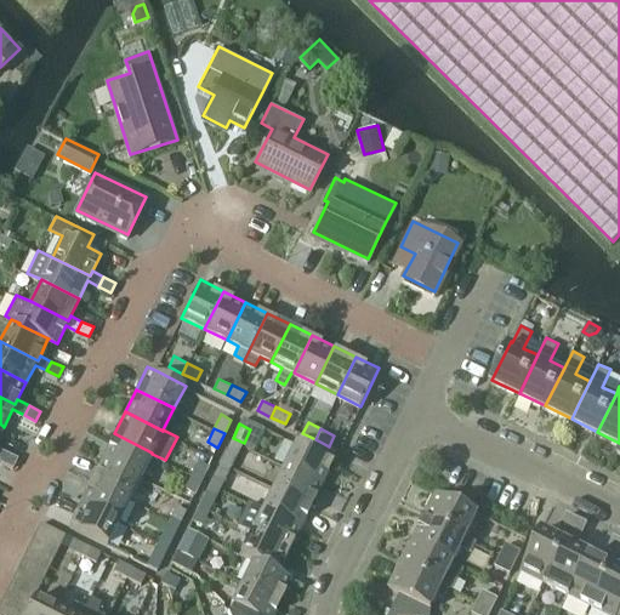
[(114,433),(103,456),(141,474),(152,454),(152,453),(114,433)]
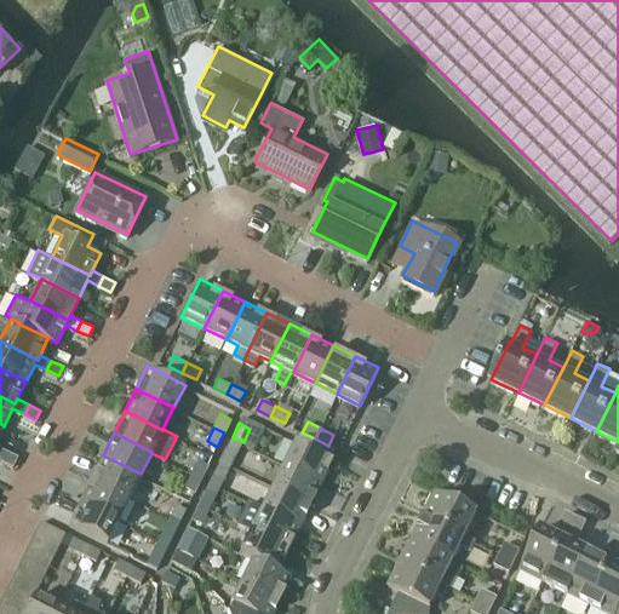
[(233,464),(244,442),(233,437),(222,459),(233,464)]
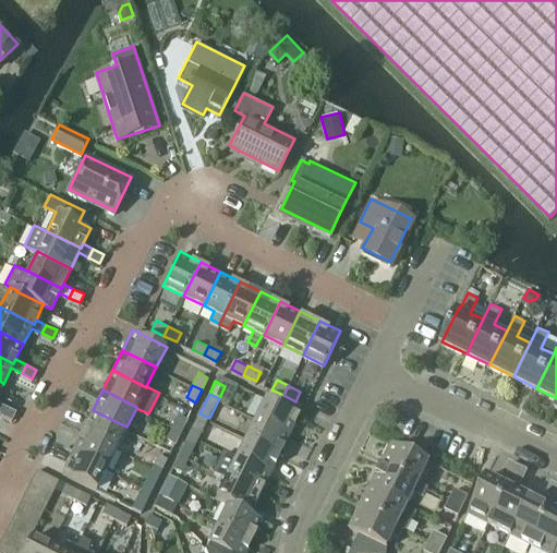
[(266,396),(255,417),(290,433),(300,412),(266,396)]
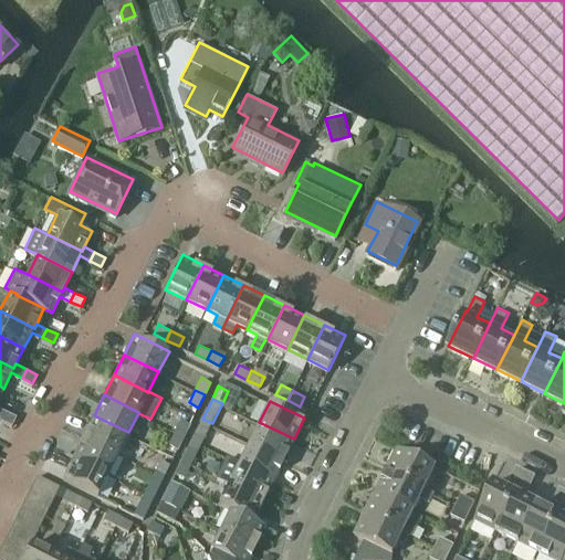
[(7,409),(2,418),(12,423),(14,419),(17,414),(7,409)]
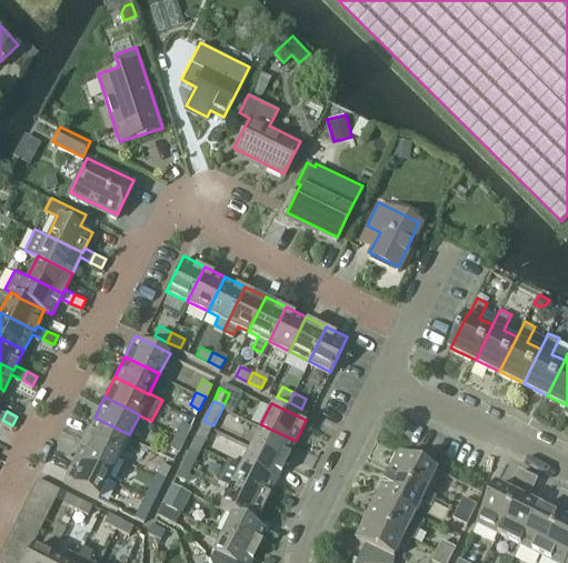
[(95,418),(85,438),(119,455),(129,434),(95,418)]
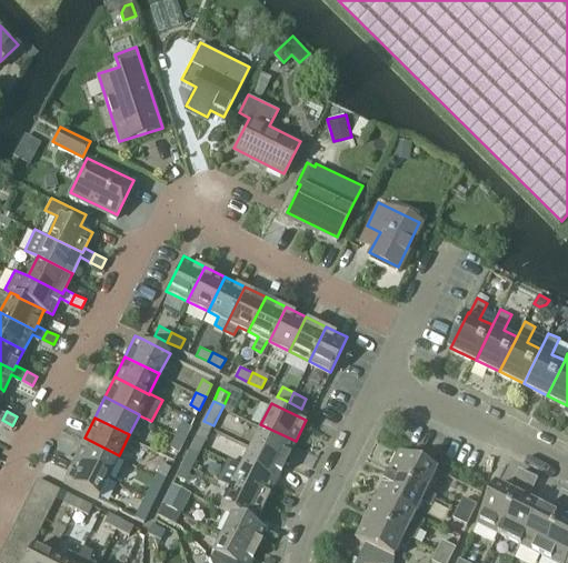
[(176,432),(185,438),(191,424),(182,420),(176,432)]
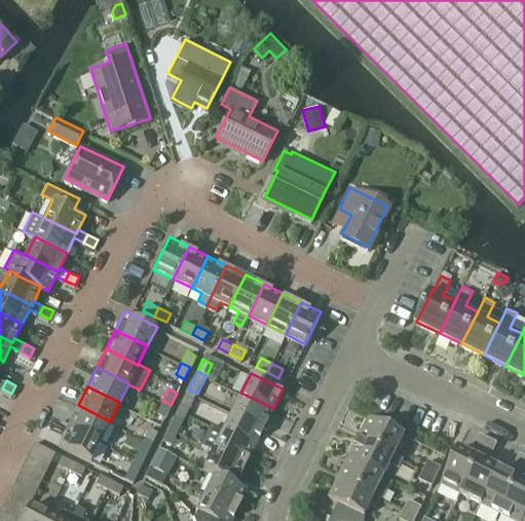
[(191,406),(197,394),(188,389),(182,401),(191,406)]
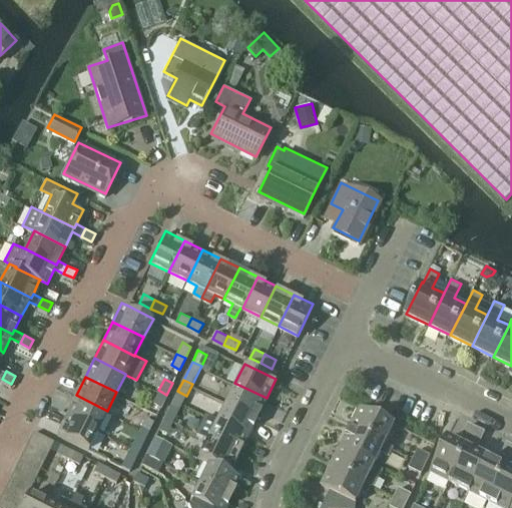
[(234,383),(225,401),(258,416),(267,398),(234,383)]
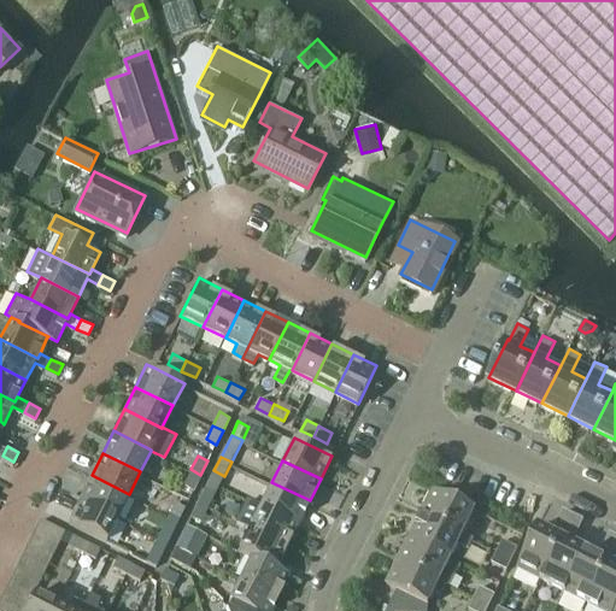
[(194,488),(200,475),(191,469),(185,483),(194,488)]
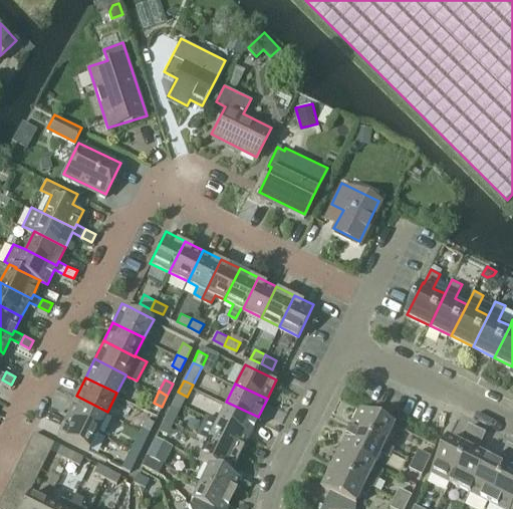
[(76,396),(67,414),(98,430),(107,412),(76,396)]
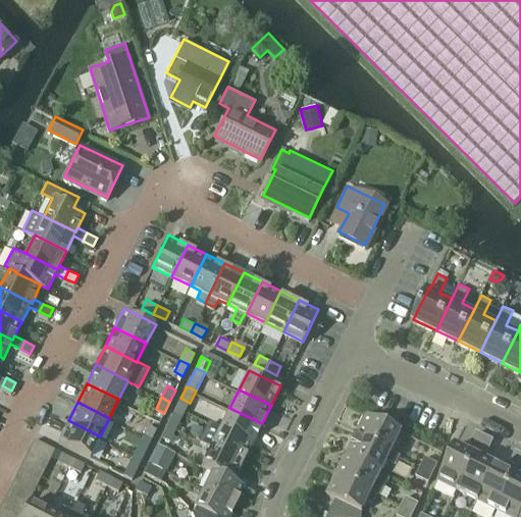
[(221,425),(220,426),(253,443),(262,423),(229,408),(221,425)]
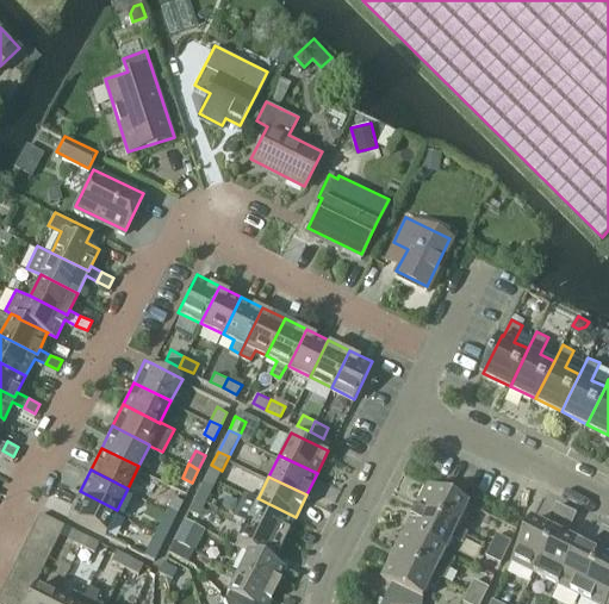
[(418,504),(459,524),(471,502),(429,480),(418,504)]
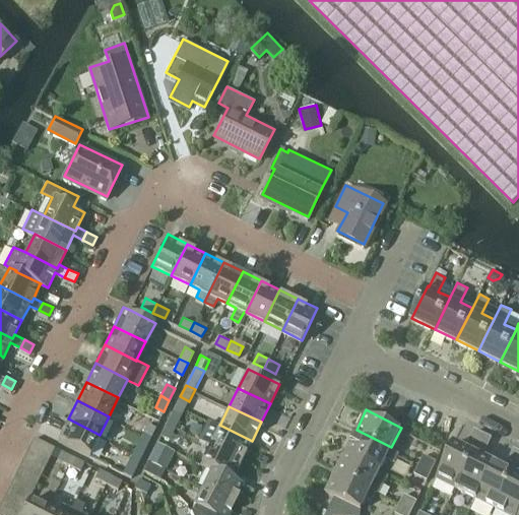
[(173,410),(167,422),(176,427),(182,414),(181,414),(173,410)]
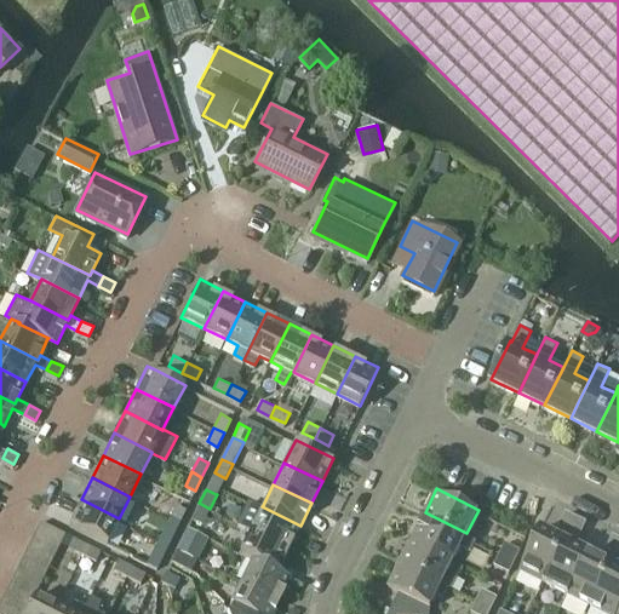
[(248,498),(236,521),(251,529),(288,547),(301,526),(262,506),(263,505),(248,498)]
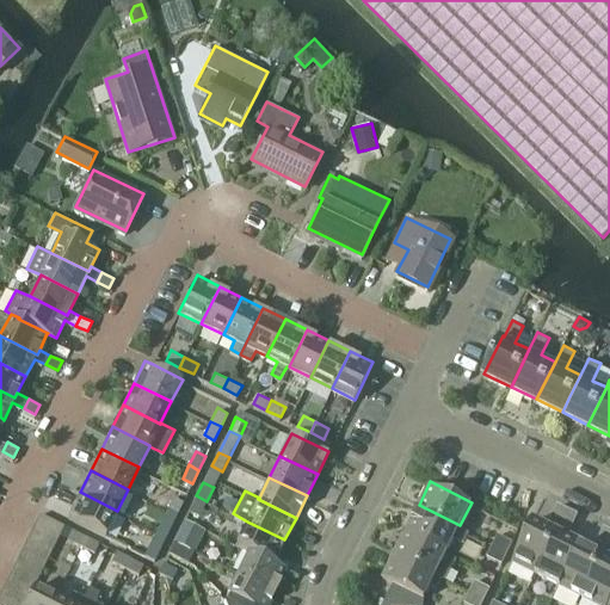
[(80,492),(68,514),(69,514),(106,533),(117,511),(80,492)]
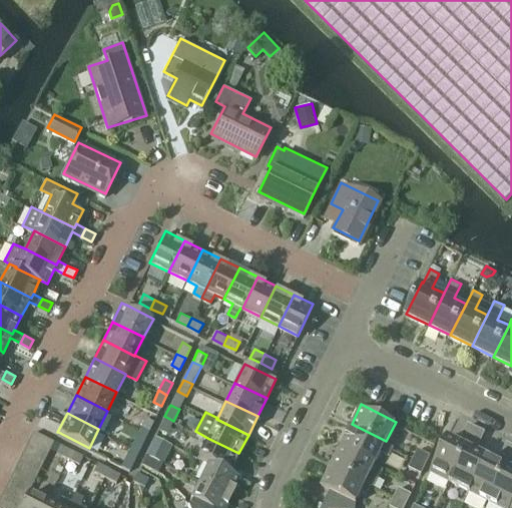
[(146,416),(140,427),(148,431),(154,420),(146,416)]
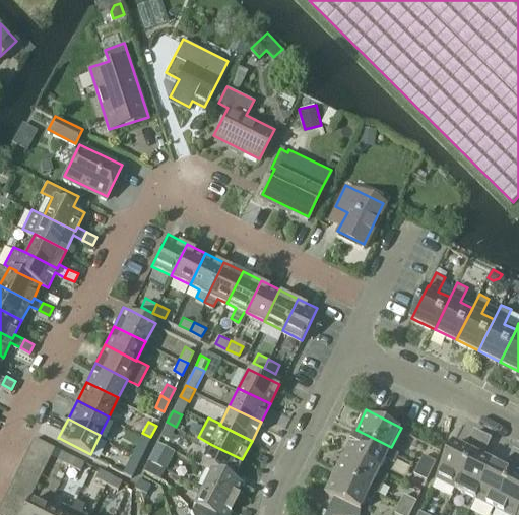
[(167,422),(161,433),(171,438),(176,427),(167,422)]
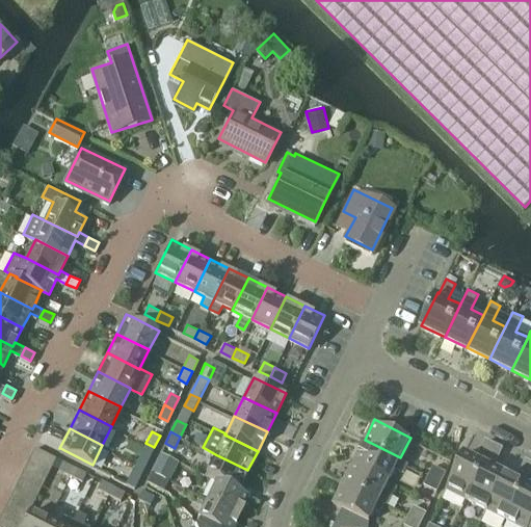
[(488,454),(496,441),(486,437),(479,450),(488,454)]
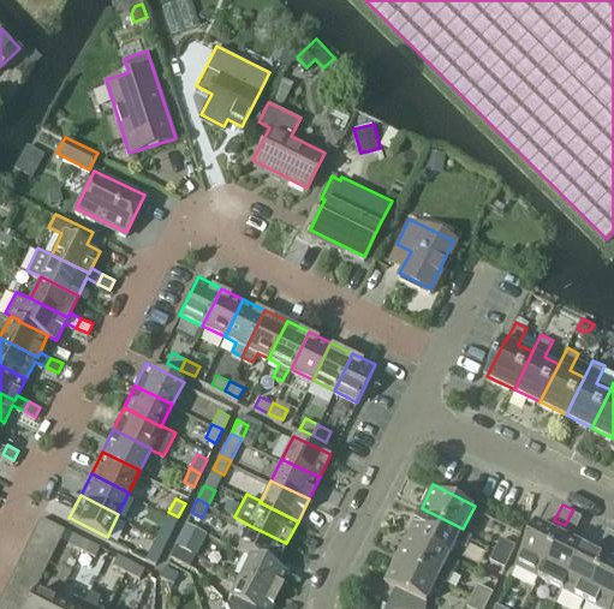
[(451,553),(463,529),(422,508),(410,532),(451,553)]
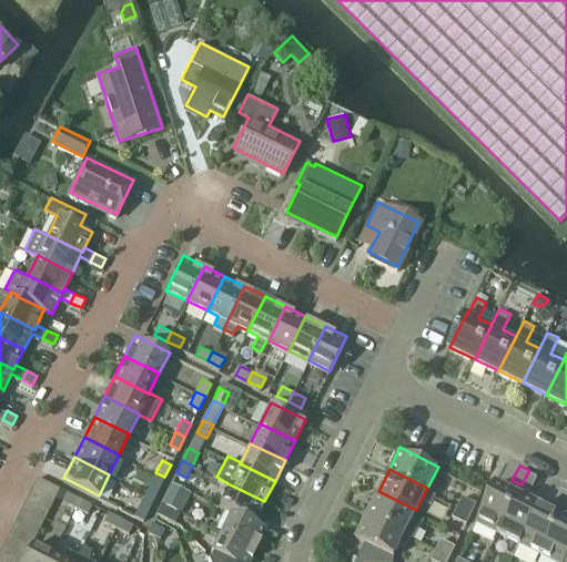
[(529,470),(522,484),(530,490),(538,474),(529,470)]
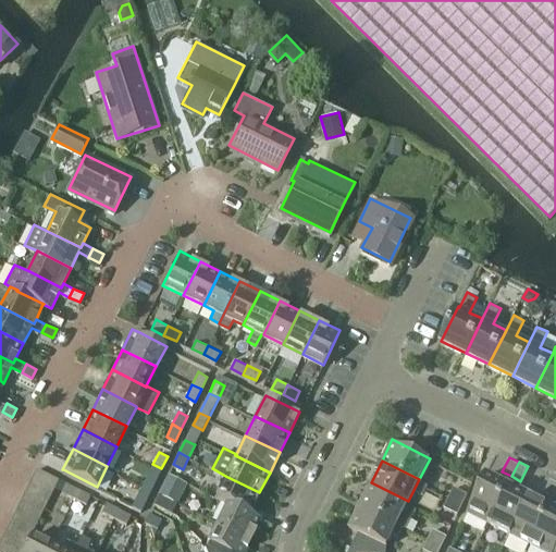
[(146,477),(145,480),(153,485),(156,481),(161,468),(152,464),(146,477)]
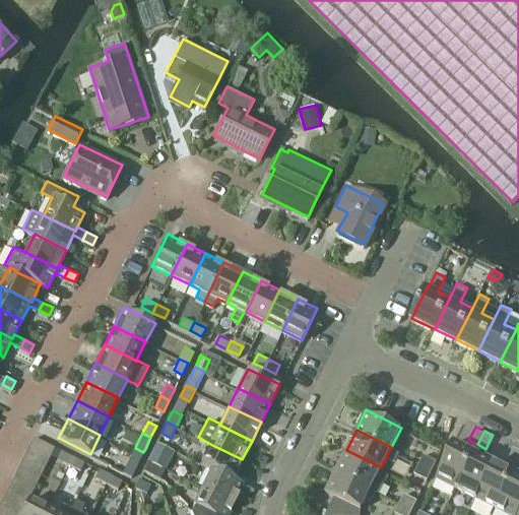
[(35,435),(28,446),(50,457),(56,446),(35,435)]
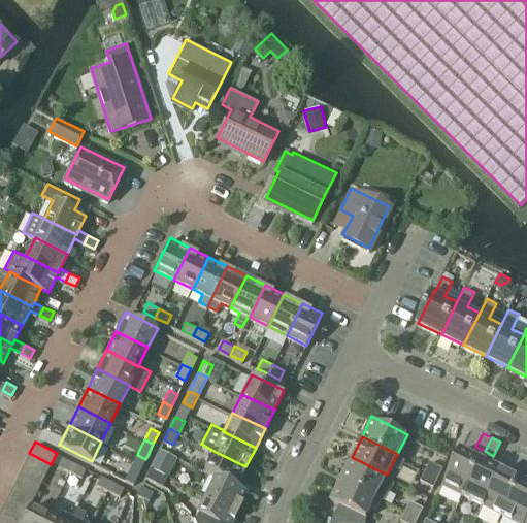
[(168,475),(177,456),(160,448),(151,465),(152,466),(168,475)]
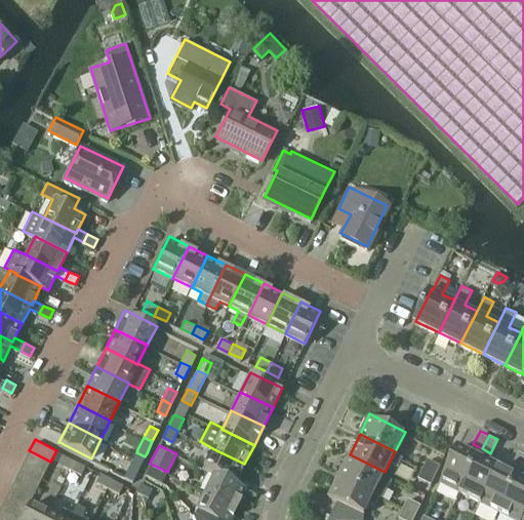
[(461,490),(479,454),(458,445),(441,480),(461,490)]
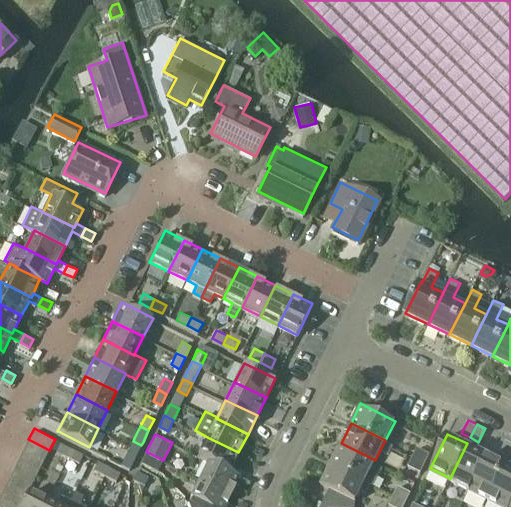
[(198,455),(209,461),(209,460),(229,470),(230,470),(238,452),(207,437),(198,455)]
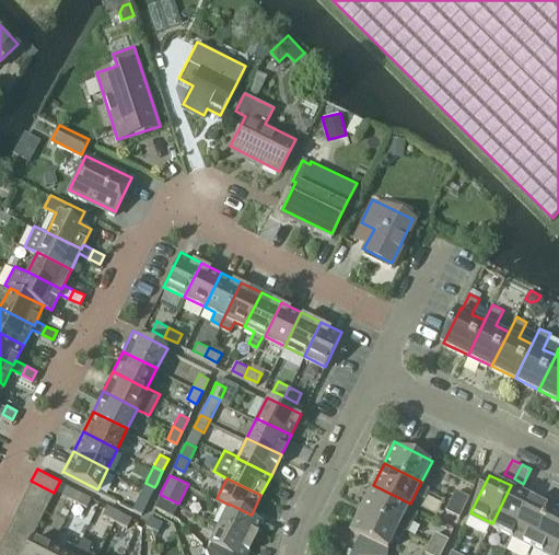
[(31,481),(25,493),(48,505),(54,493),(31,481)]
